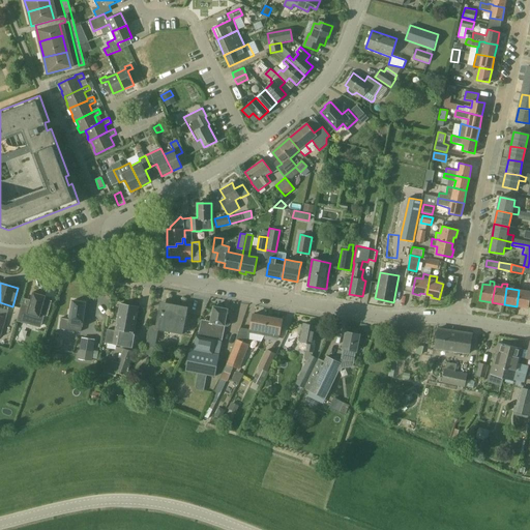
[(529,291),(519,290),(517,306),(529,308),(529,298),(529,291)]
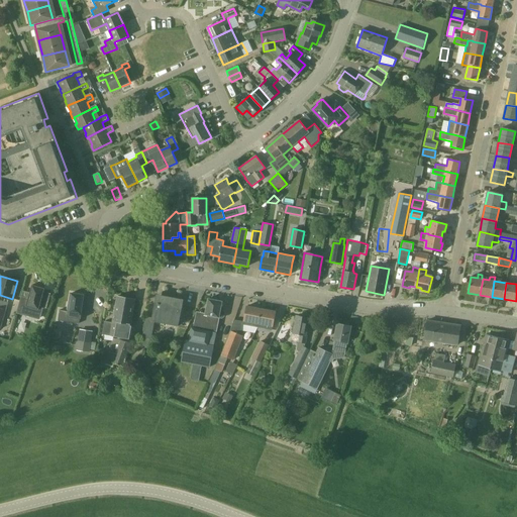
[(46,309),(50,293),(43,292),(44,289),(32,285),(28,299),(21,297),(17,310),(28,313),(27,315),(38,318),(41,308),(46,309)]
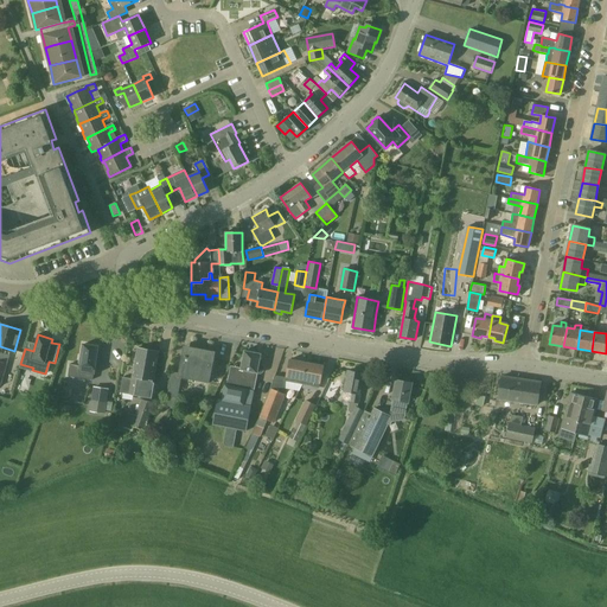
[(70,364),(68,381),(94,384),(96,369),(95,369),(98,346),(83,344),(81,365),(70,364)]
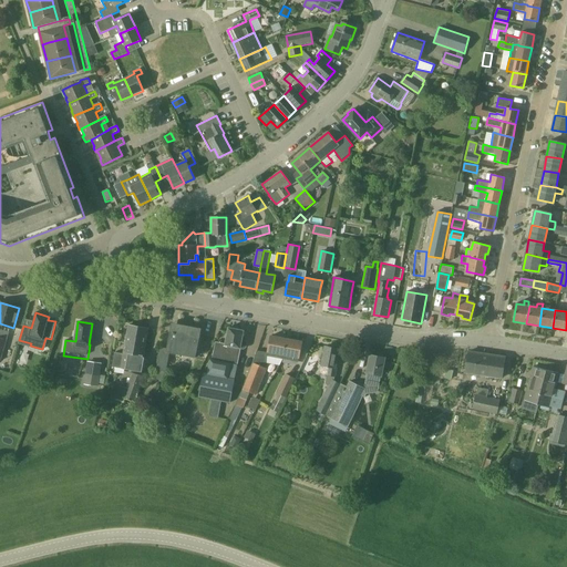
[(169,332),(167,349),(161,348),(156,371),(157,371),(156,379),(165,380),(165,377),(166,372),(169,353),(195,358),(200,329),(172,323),(171,328),(168,330),(169,332)]
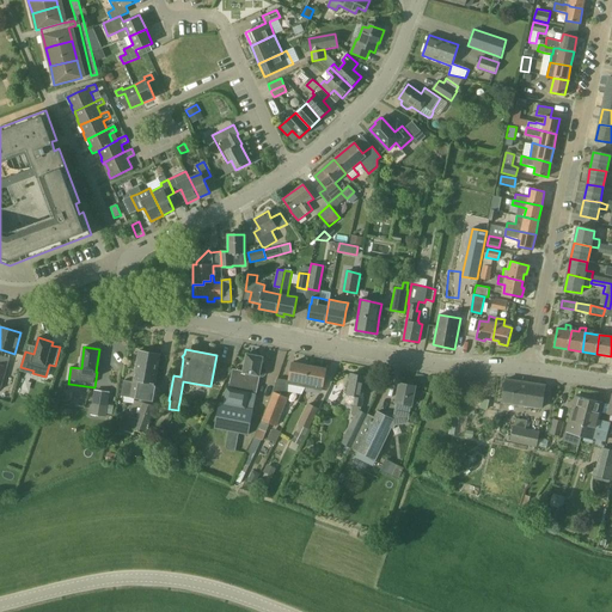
[(134,383),(154,386),(160,355),(140,352),(134,383)]
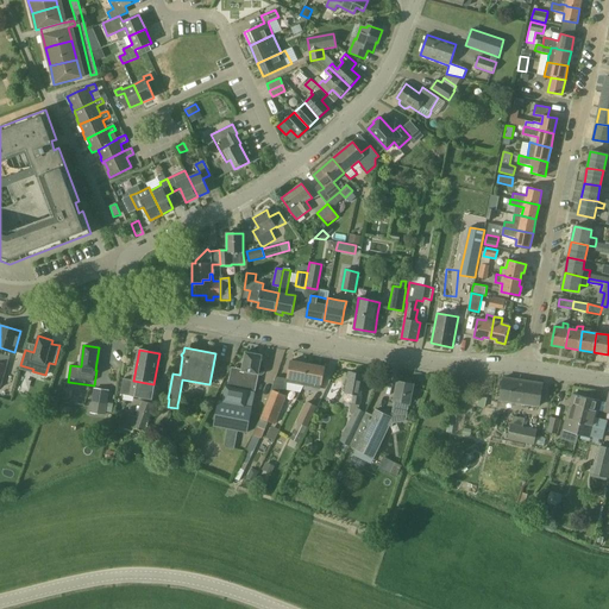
[(213,427),(227,429),(225,445),(226,447),(234,450),(238,432),(248,433),(252,408),(245,407),(249,390),(255,391),(258,374),(262,356),(245,352),(242,371),(232,369),(228,387),(226,385),(223,402),(218,401),(213,427)]
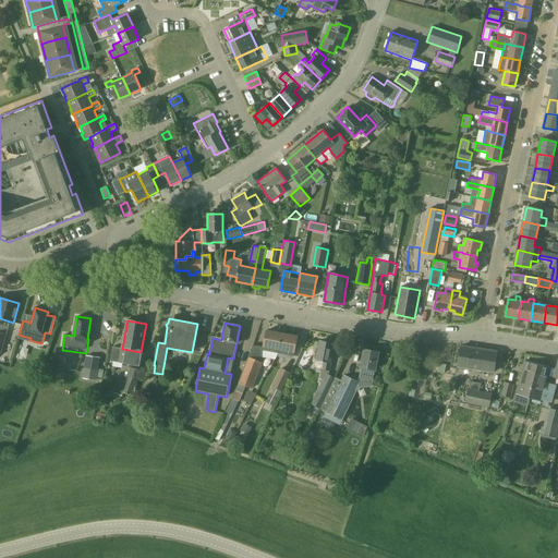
[(279,349),(282,334),(266,330),(264,347),(263,350),(269,351),(269,348),(279,349)]
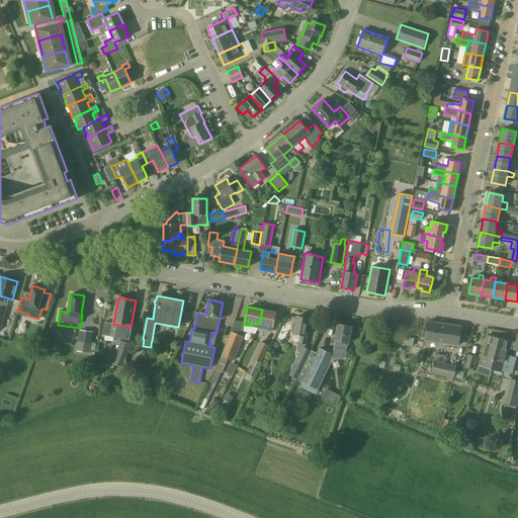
[(262,310),(259,324),(267,326),(267,329),(272,330),(273,327),(276,313),(262,310)]
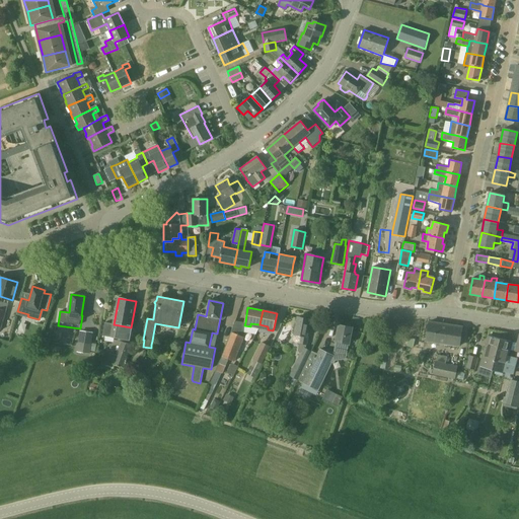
[(298,352),(302,352),(291,376),(298,379),(312,351),(305,348),(306,345),(308,346),(309,338),(307,337),(310,319),(298,317),(295,335),(301,336),(299,344),(300,344),(298,352)]
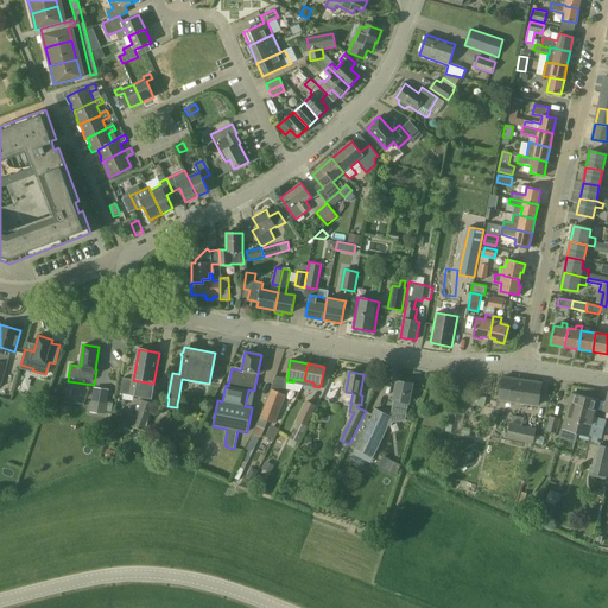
[(538,405),(542,384),(502,377),(499,399),(518,403),(517,405),(521,405),(521,403),(538,405)]
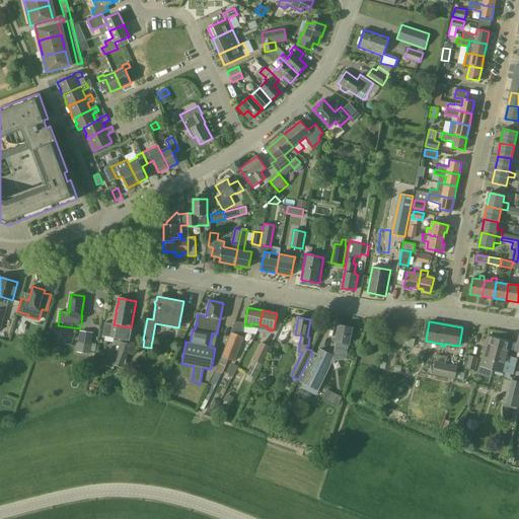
[(131,327),(114,324),(105,323),(103,336),(134,341),(137,328),(131,327)]
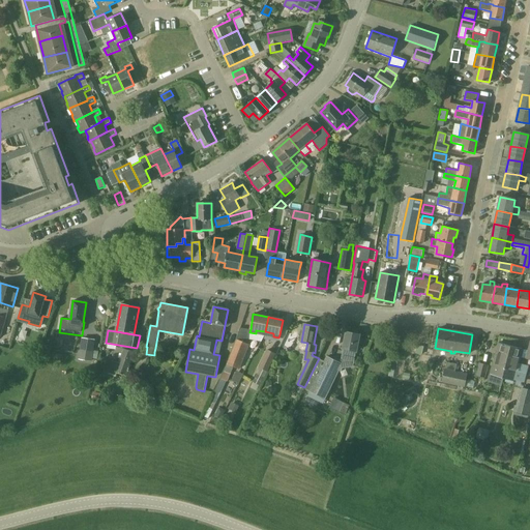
[(356,351),(360,334),(346,331),(343,349),(341,358),(342,358),(340,362),(326,356),(310,391),(325,400),(340,371),(342,372),(343,369),(353,366),(356,351)]
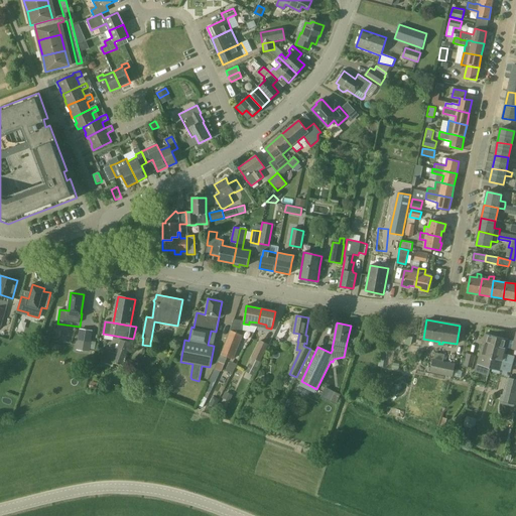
[(80,331),(77,350),(90,352),(92,332),(80,331)]
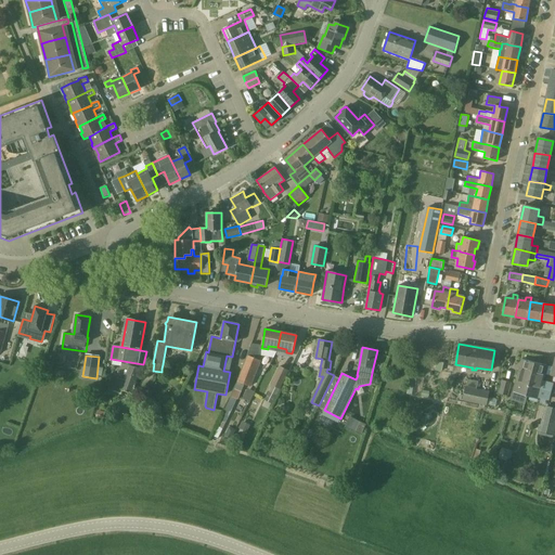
[(247,356),(237,382),(250,386),(260,361),(247,356)]
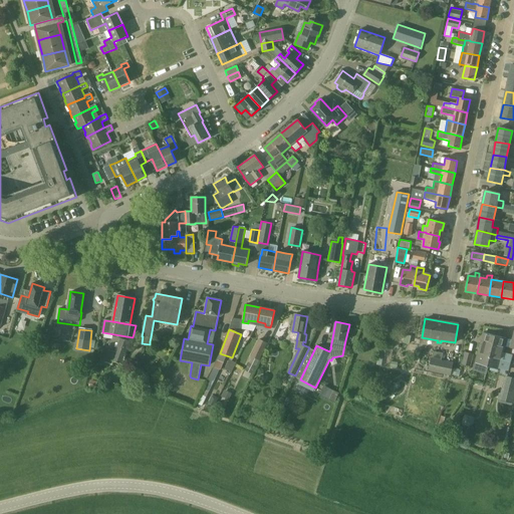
[(494,344),(505,347),(507,338),(483,332),(481,341),(488,343),(487,346),(493,348),(494,344)]
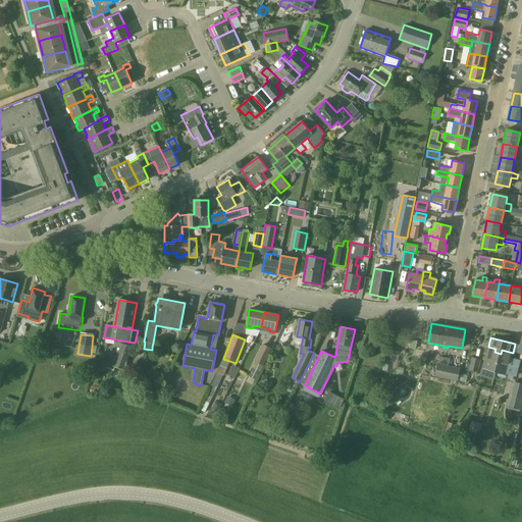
[(416,350),(418,342),(410,340),(409,348),(416,350)]
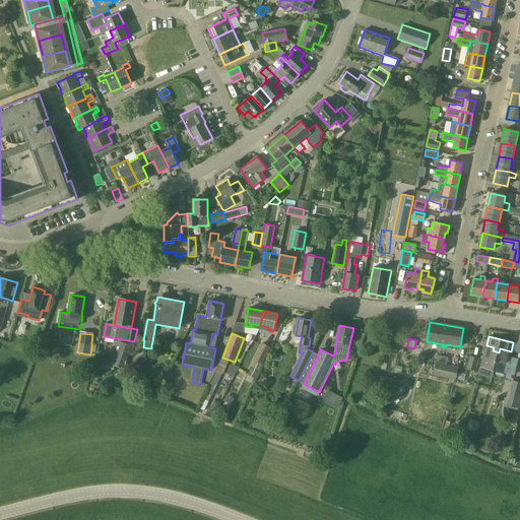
[(131,345),(130,345),(122,342),(114,365),(124,368),(130,351),(131,346),(131,345)]
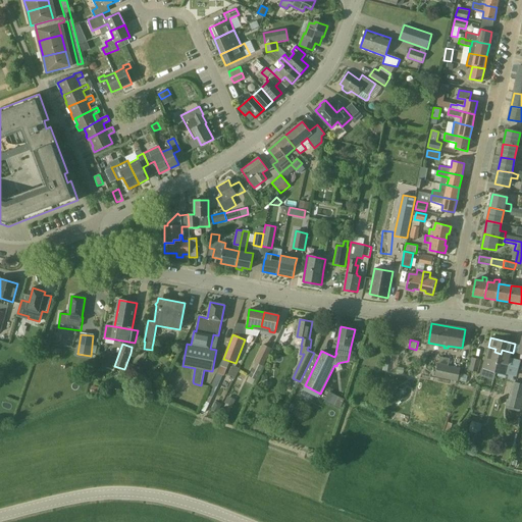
[(263,366),(272,349),(263,344),(254,362),(263,366)]
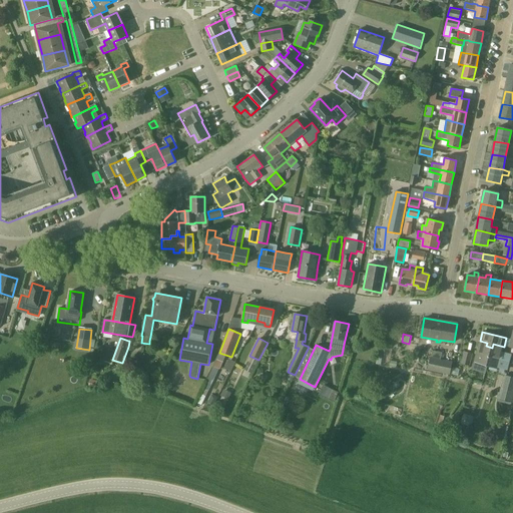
[(490,356),(492,348),(486,346),(487,343),(480,341),(474,363),(487,366),(489,366),(490,362),(493,363),(494,358),(490,356)]
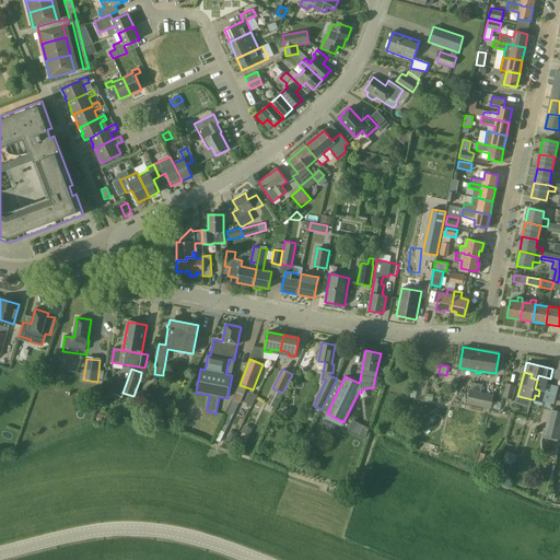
[(544,403),(550,378),(538,375),(537,380),(535,388),(539,391),(538,396),(535,395),(534,399),(544,403)]
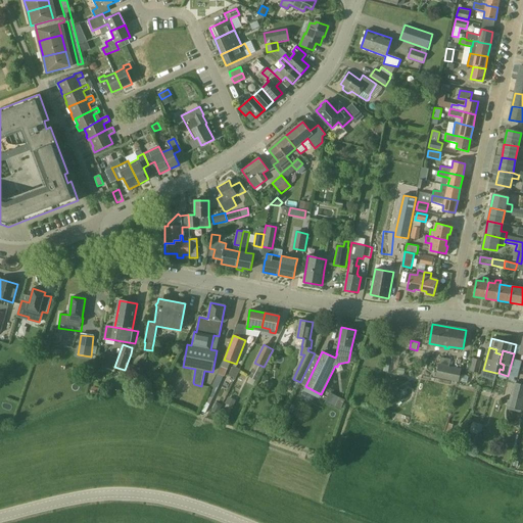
[(478,373),(482,361),(472,359),(469,371),(478,373)]
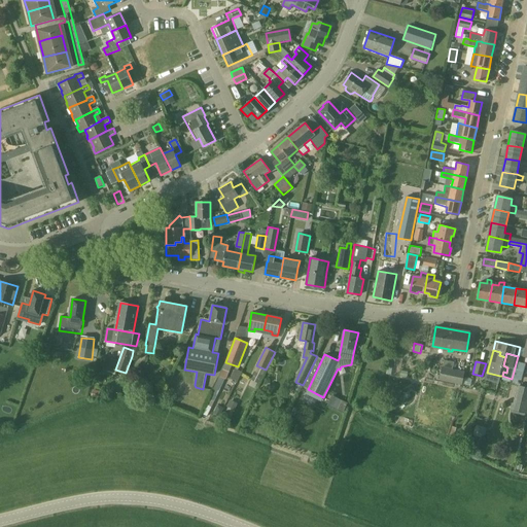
[(462,385),(465,372),(442,366),(440,380),(462,385)]
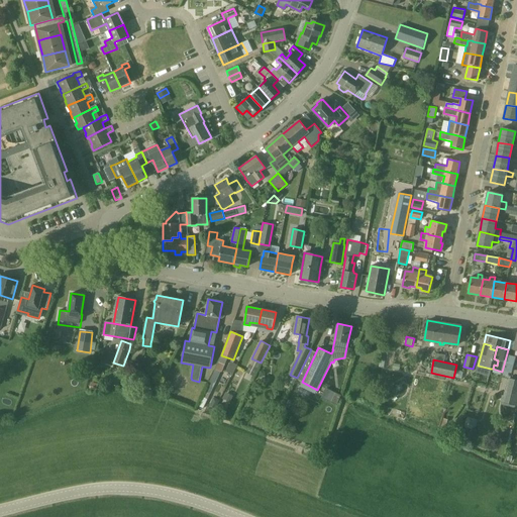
[(224,364),(218,362),(215,370),(221,372),(224,364)]
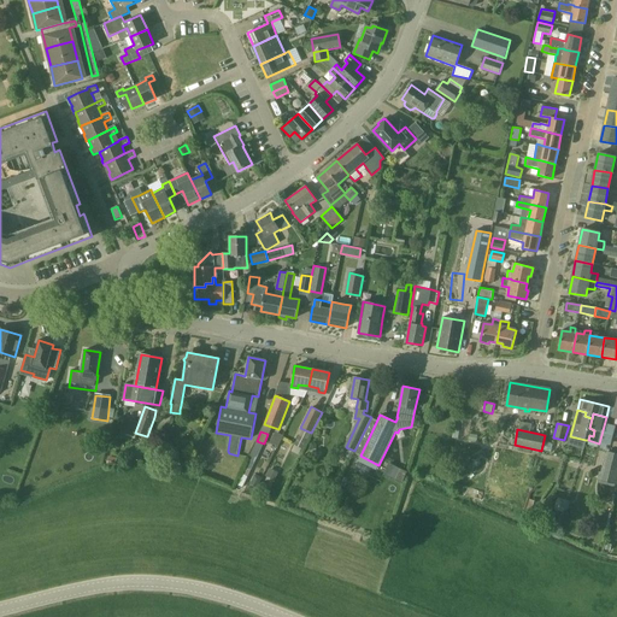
[(270,442),(278,446),(283,434),(274,432),(270,442)]
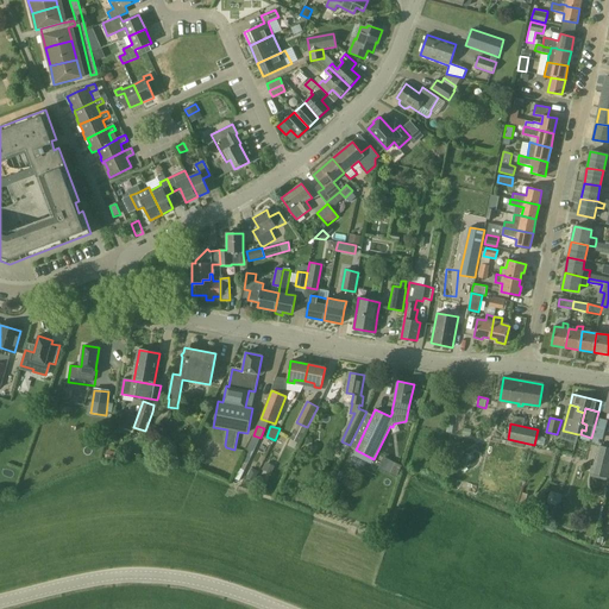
[(297,444),(303,434),(295,429),(290,440),(297,444)]
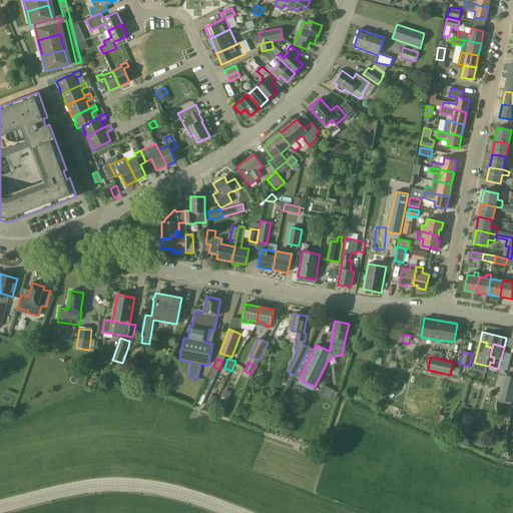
[(512,403),(512,398),(512,376),(504,375),(498,399),(512,403)]
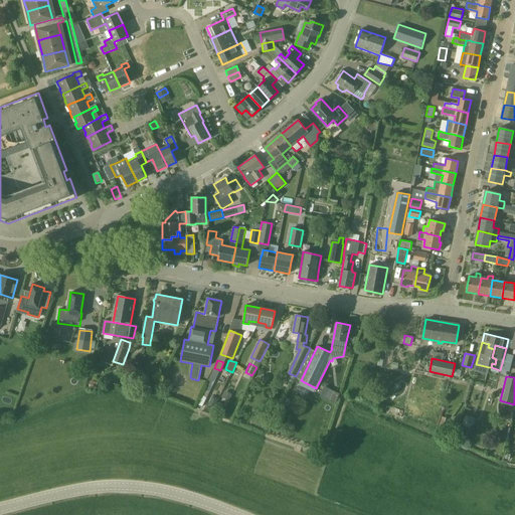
[(336,402),(336,401),(340,394),(330,389),(327,397),(326,398),(336,402)]
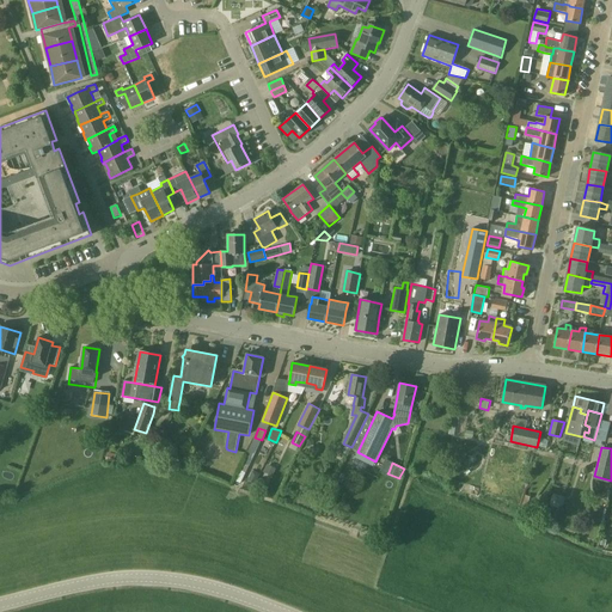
[(276,470),(267,466),(263,472),(273,477),(276,470)]
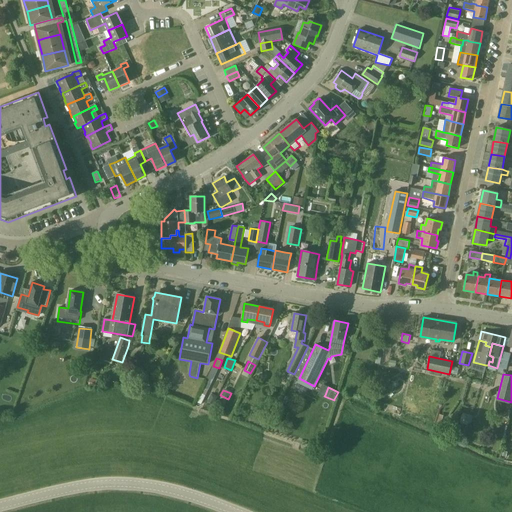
[(375,400),(377,392),(368,390),(366,397),(375,400)]
